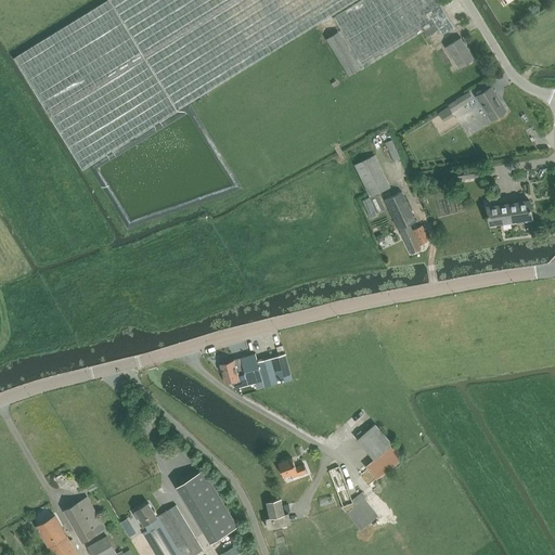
[(106,0),(17,55),(85,167),(356,0),(106,0)]
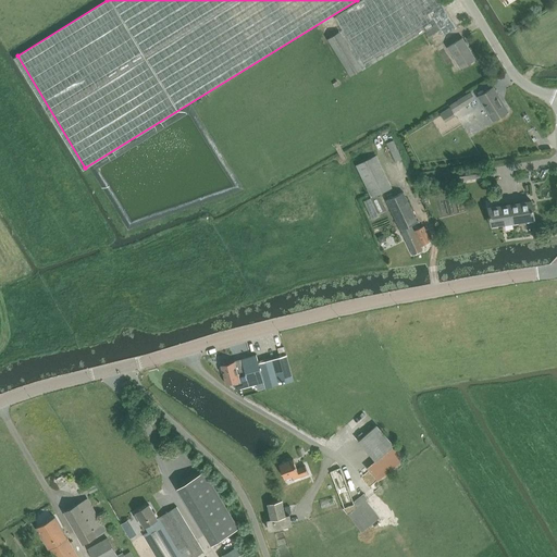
[(444,35),(456,27),(438,0),(362,0),(335,17),(343,31),(327,39),(350,75),(362,69),(362,70),(425,31),(429,36),(441,29),(444,35)]
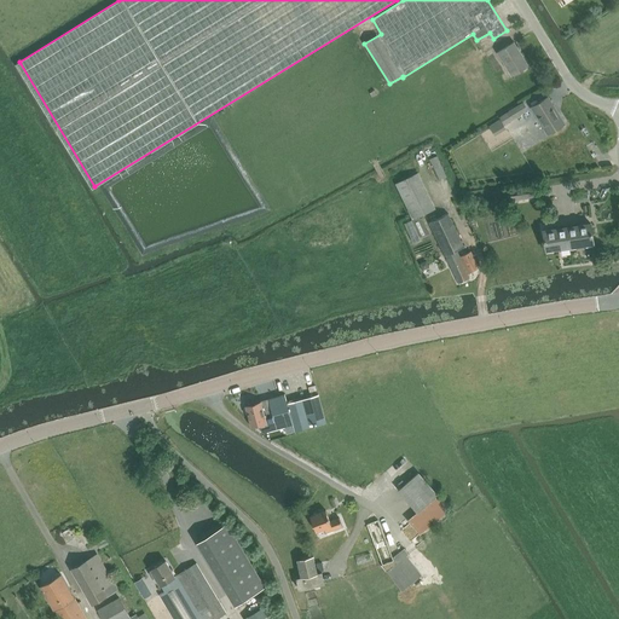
[(512,76),(528,67),(514,42),(497,52),(512,76)]
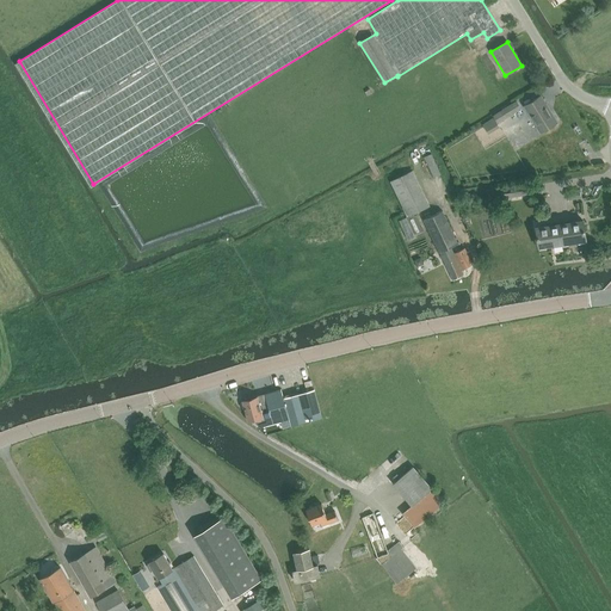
[(541,133),(557,122),(541,96),(524,105),(541,133)]
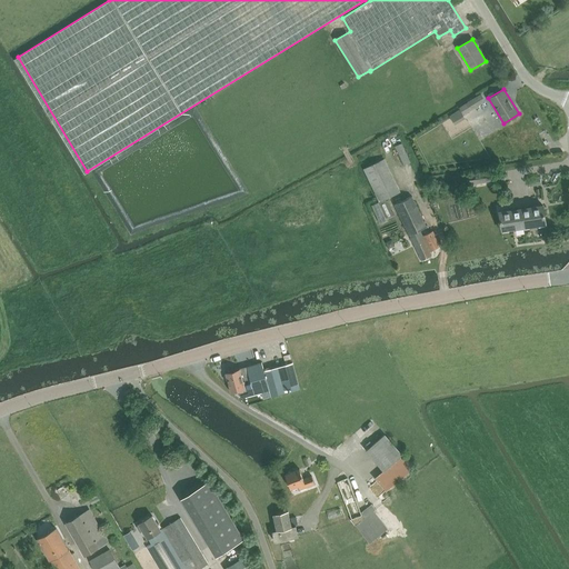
[(463,113),(485,100),(481,93),(459,108),(463,113)]
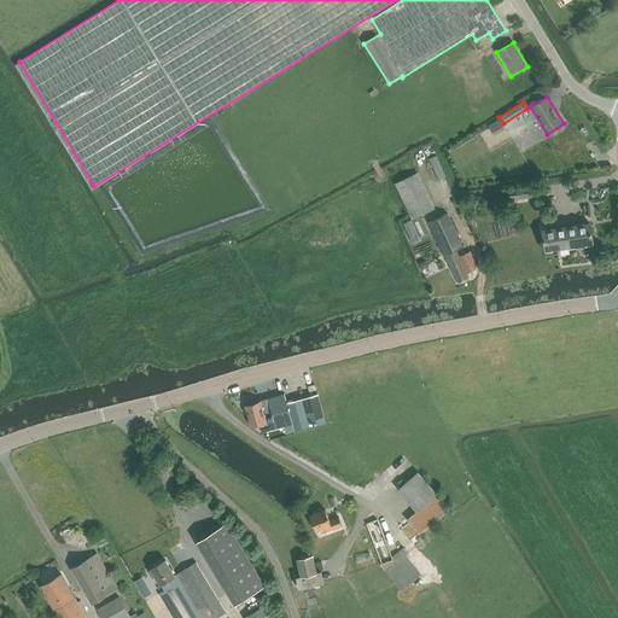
[(499,118),(488,126),(493,133),(503,126),(499,118)]
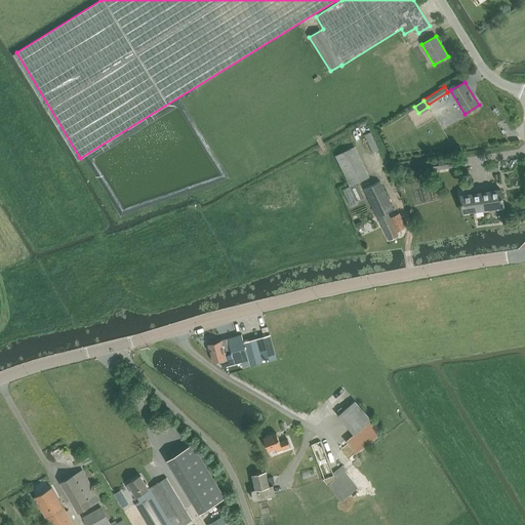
[(364,134),(372,152),(378,149),(370,131),(364,134)]
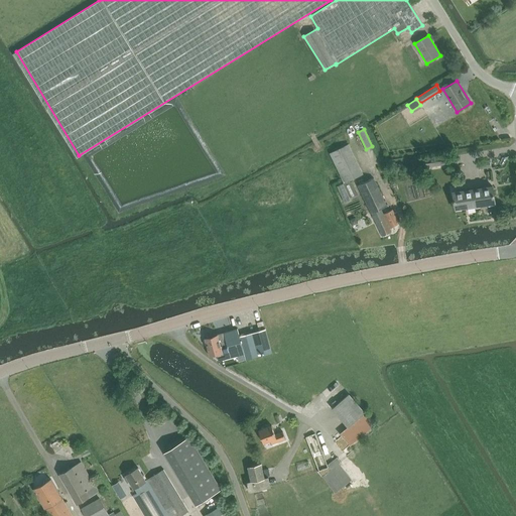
[(336,150),(330,153),(332,157),(344,182),(350,179),(361,174),(363,173),(352,152),(349,144),(336,150)]
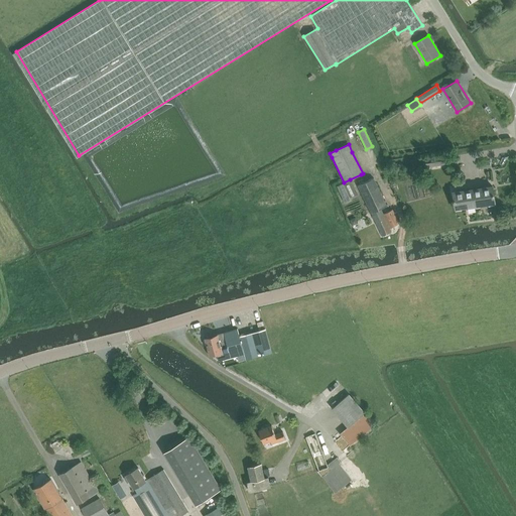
[(427,166),(445,164),(444,155),(426,158),(427,166)]
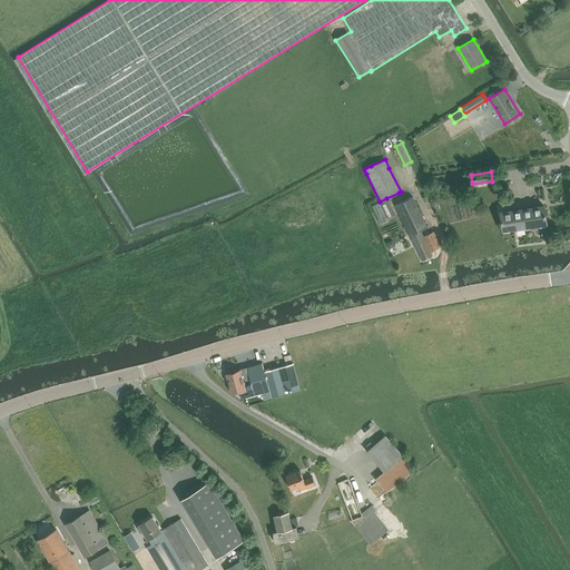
[(403,202),(395,205),(422,262),(432,256),(431,252),(438,248),(441,247),(433,232),(423,236),(421,231),(428,227),(413,196),(403,202)]
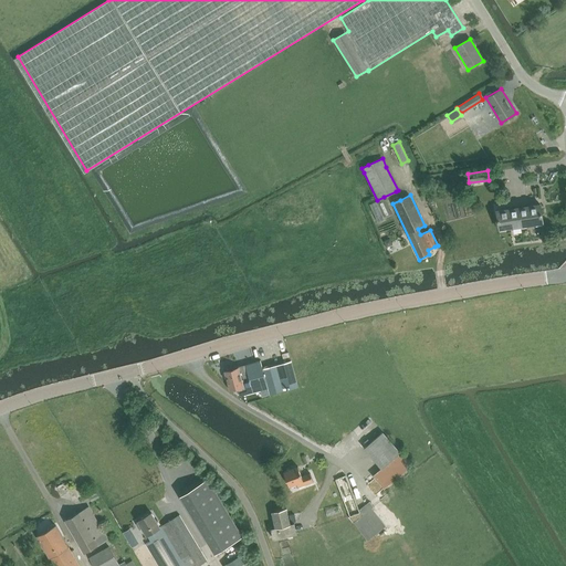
[(521,227),(543,223),(541,203),(519,207),(521,227)]
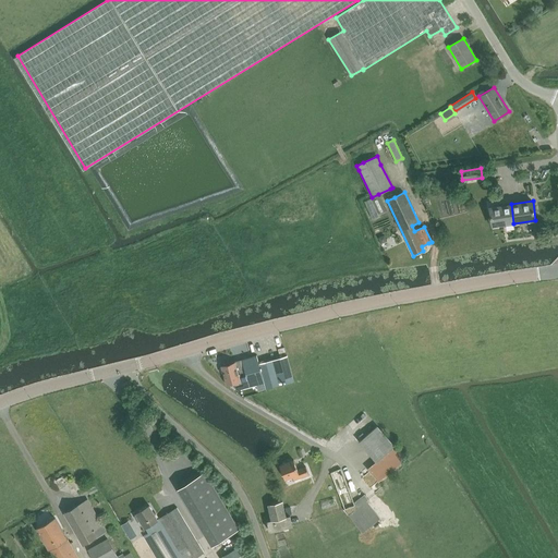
[(493,226),(513,223),(511,204),(489,207),(493,226)]
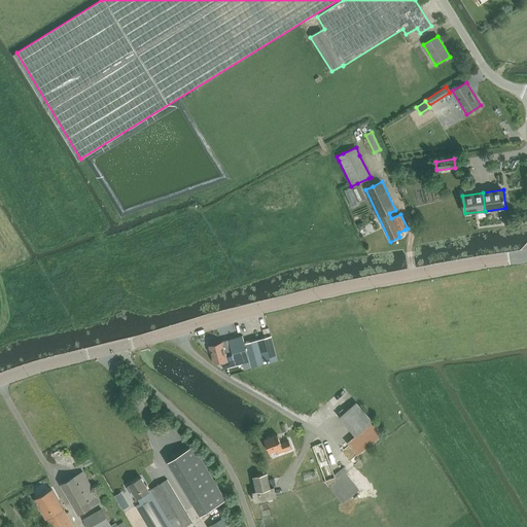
[(251,367),(277,359),(271,336),(244,343),(242,335),(236,337),(237,340),(238,339),(245,362),(249,361),(251,367)]
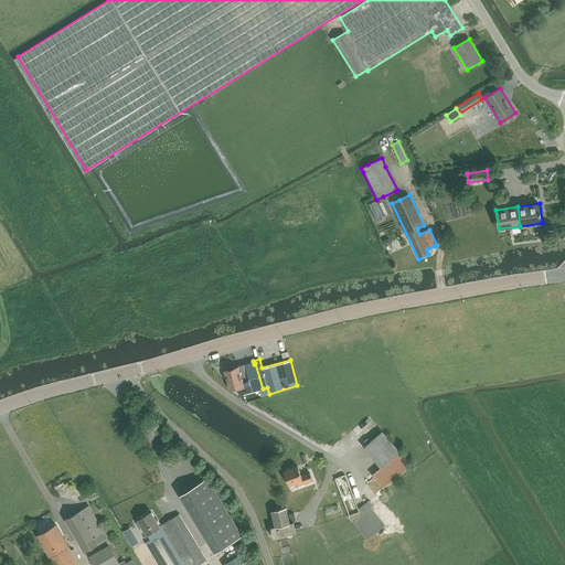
[(240,395),(263,388),(255,363),(254,364),(253,361),(236,365),(237,366),(223,370),(228,388),(237,386),(240,395)]
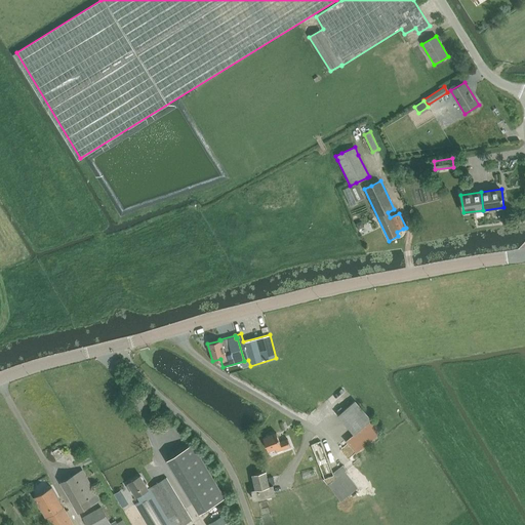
[(345,441),(356,454),(381,433),(355,401),(337,414),(354,434),(345,441)]
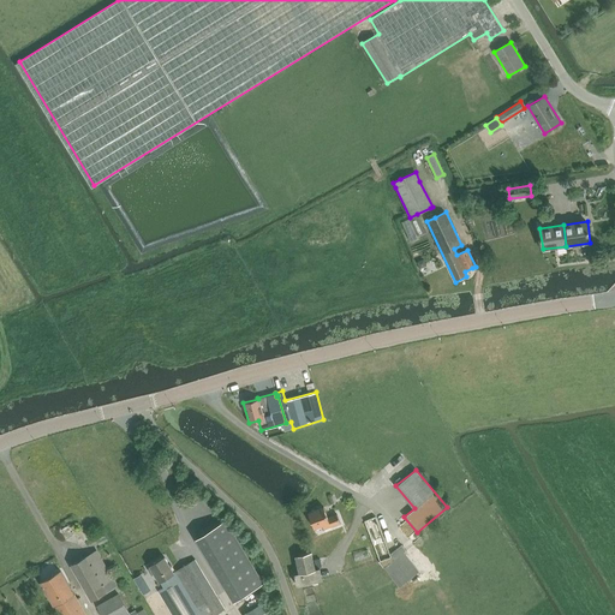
[(324,527),(340,521),(336,513),(328,517),(324,507),(309,513),(315,527),(323,524),(324,527)]
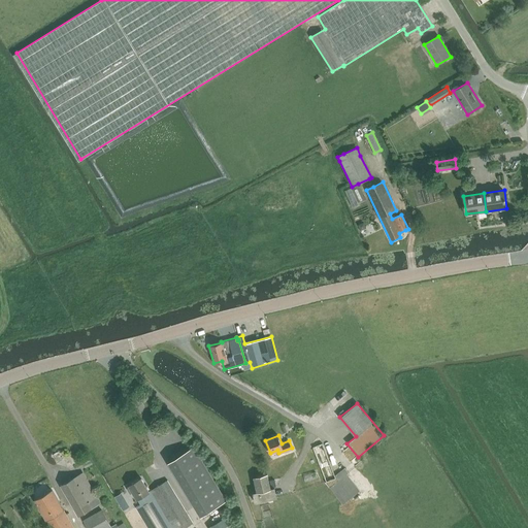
[(323,443),(312,448),(315,453),(317,458),(326,482),(342,503),(342,504),(359,492),(358,491),(345,474),(348,473),(343,468),(335,475),(323,443)]
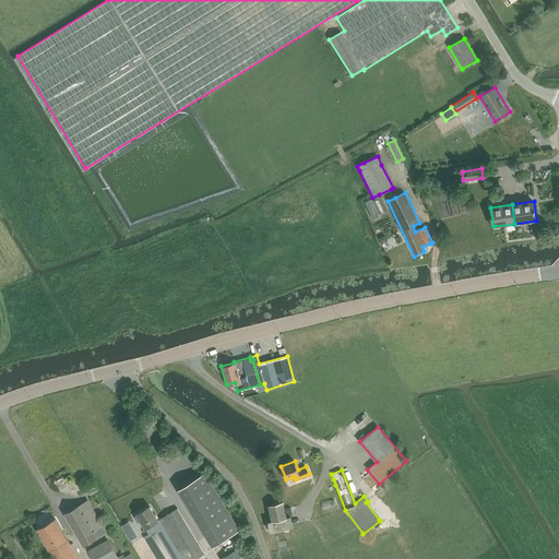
[(240,532),(204,472),(177,488),(213,548),(240,532)]
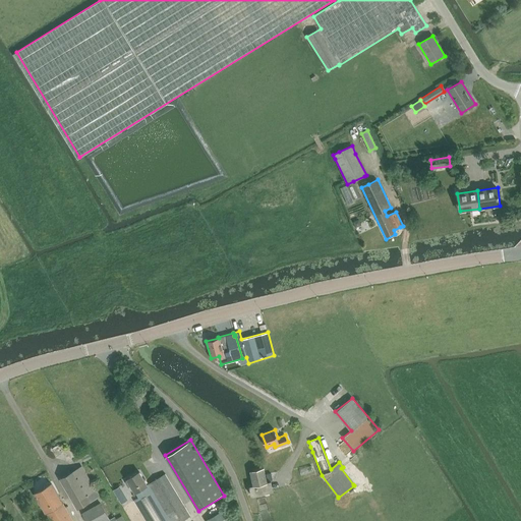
[(84,461),(91,458),(89,453),(82,457),(84,461)]
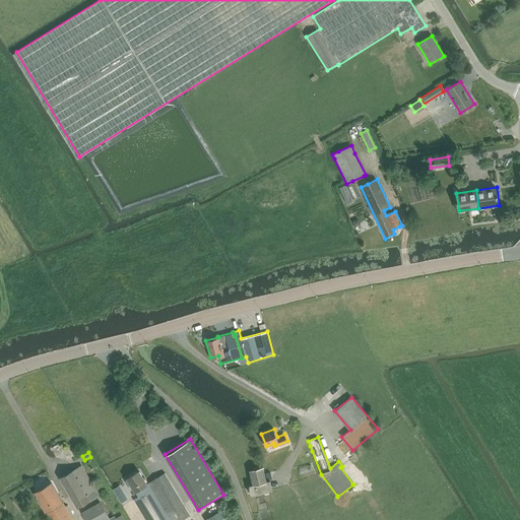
[(311,464),(299,468),(301,473),(312,470),(311,464)]
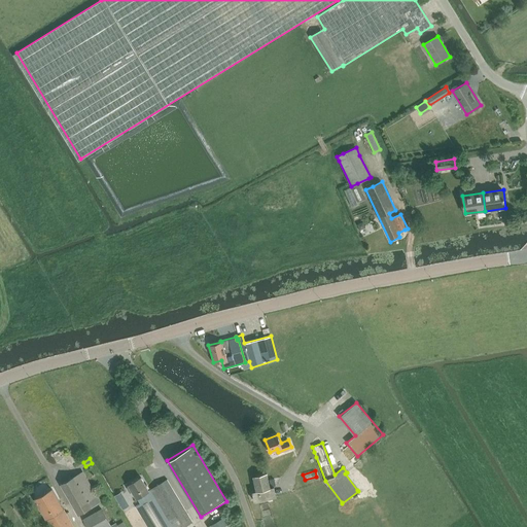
[(79,514),(100,501),(82,471),(62,485),(79,514)]
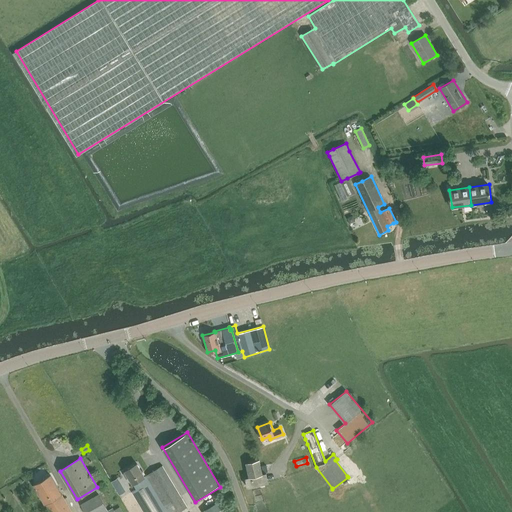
[(245,478),(247,487),(268,482),(266,473),(262,474),(259,460),(246,463),(249,477),(245,478)]
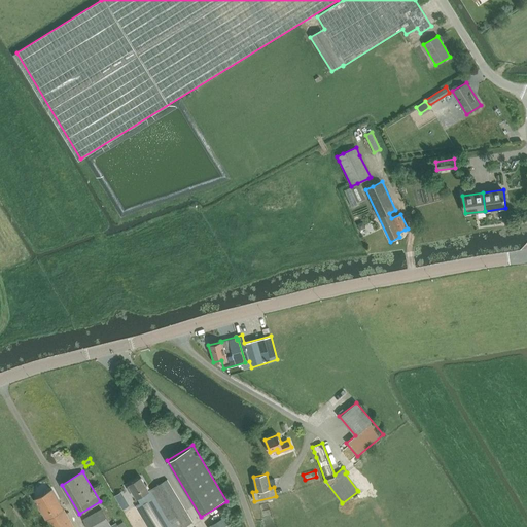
[(141,478),(129,485),(137,499),(138,498),(141,502),(137,505),(149,526),(184,526),(192,522),(167,480),(148,490),(141,478)]
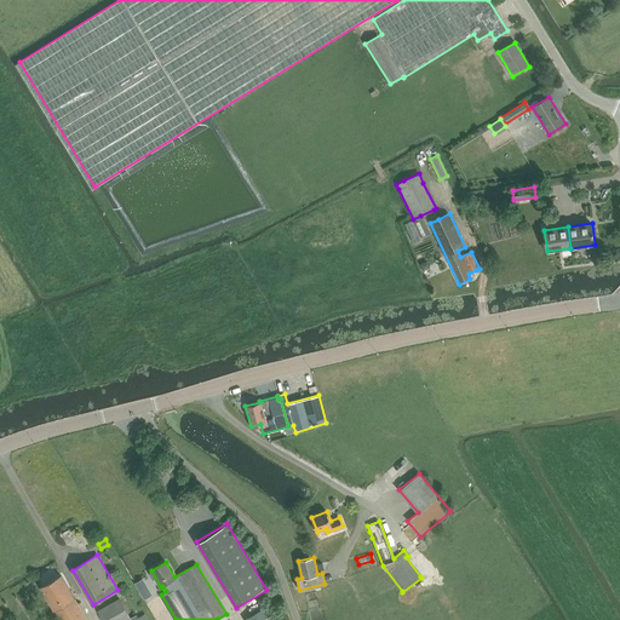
[(86,619),(61,577),(41,587),(59,619),(86,619)]
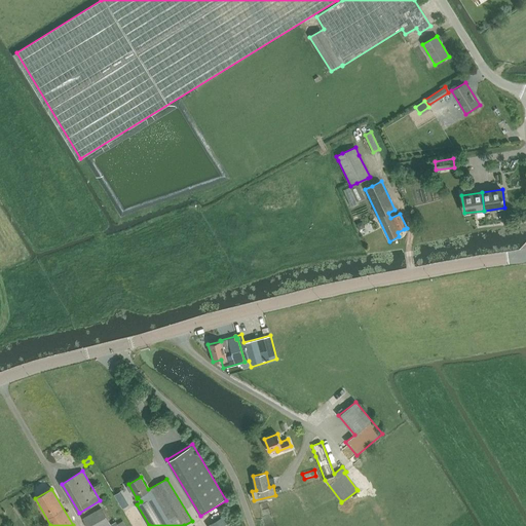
[(125,525),(123,521),(117,524),(116,522),(110,525),(101,509),(83,518),(86,525),(125,525)]
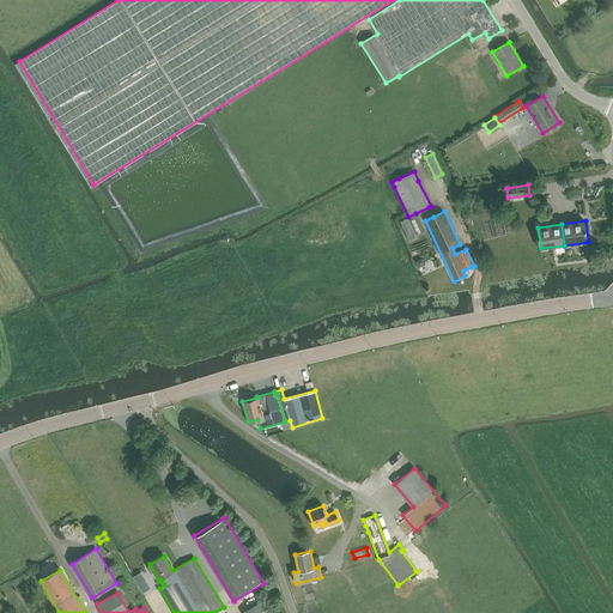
[(268,612),(261,601),(242,612),(268,612)]
